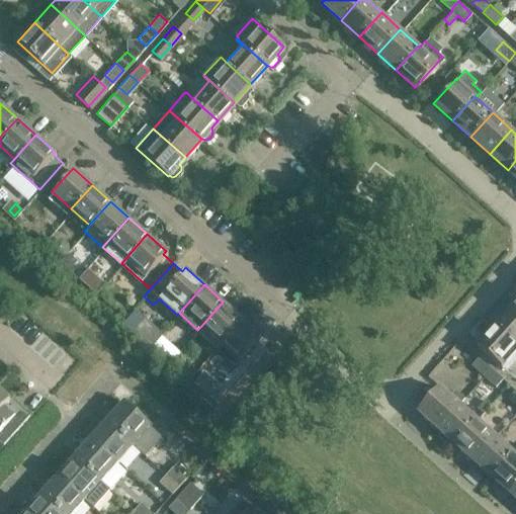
[(241,318),(223,302),(201,326),(220,342),(241,318)]
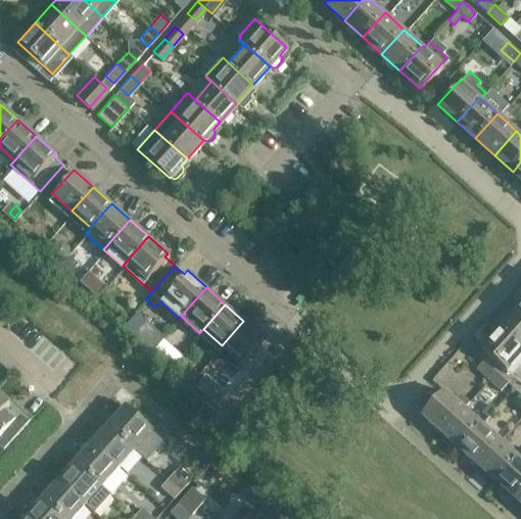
[(520,314),(514,308),(496,326),(520,347),(520,314)]
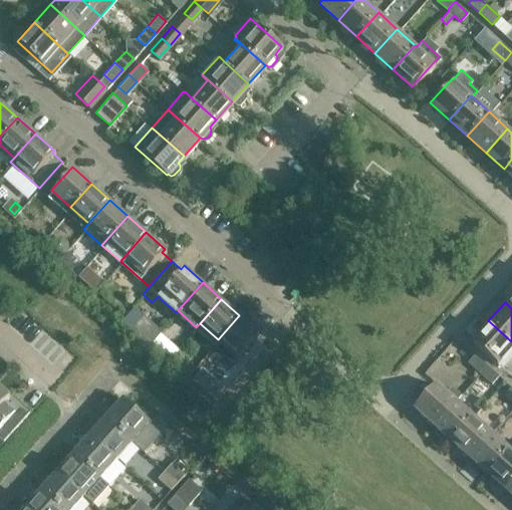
[(258,332),(239,315),(218,339),(214,343),(233,360),(243,349),(252,357),(265,342),(257,334),(258,332)]
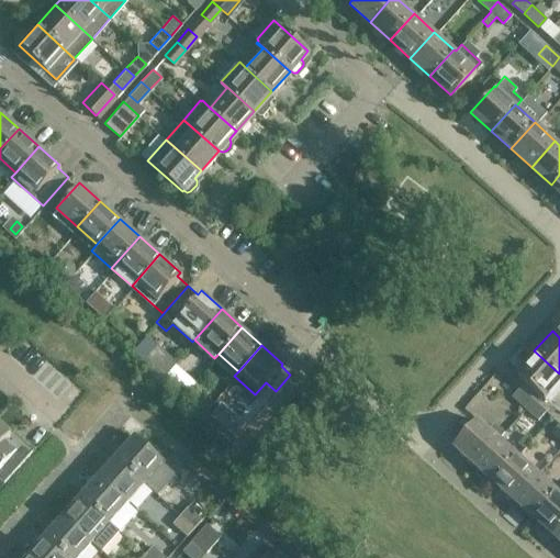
[(559,375),(559,374),(534,350),(516,371),(542,395),(559,375)]
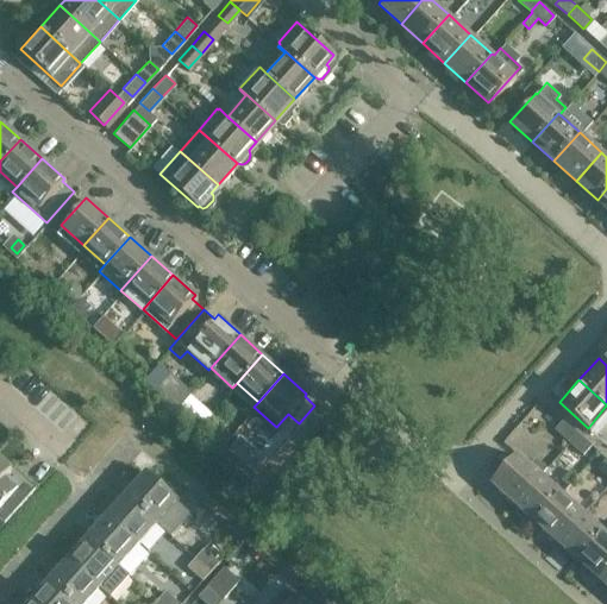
[(568,439),(576,429),(562,417),(554,427),(568,439)]
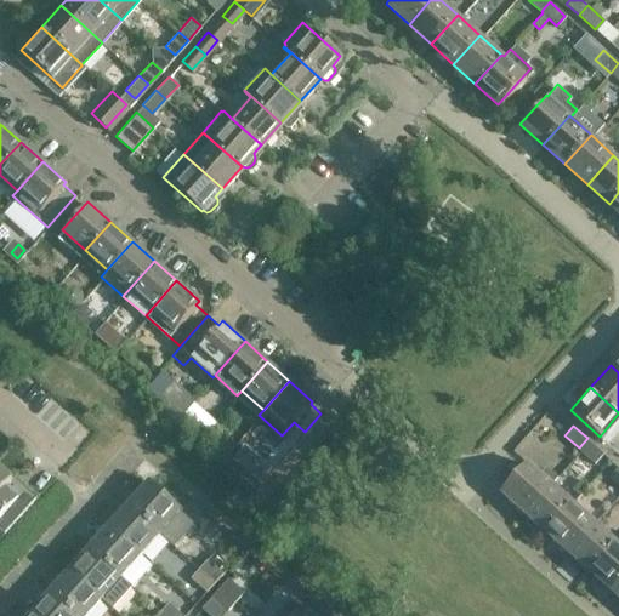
[(592,461),(602,451),(588,438),(579,448),(592,461)]
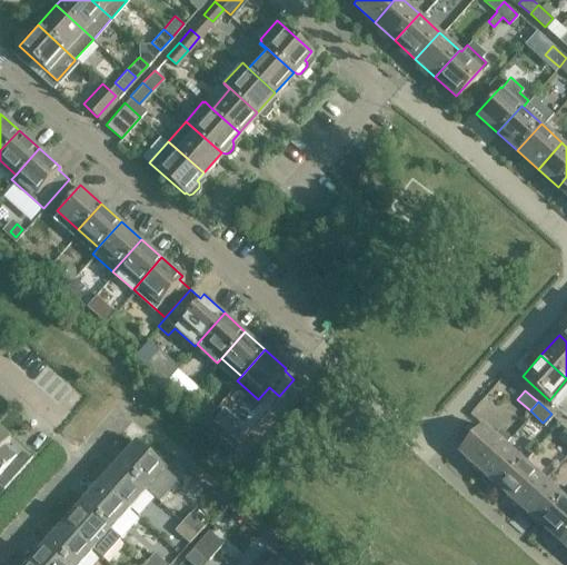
[(457,448),(478,467),(503,440),(504,442),(509,435),(498,426),(493,433),(481,423),(457,448)]
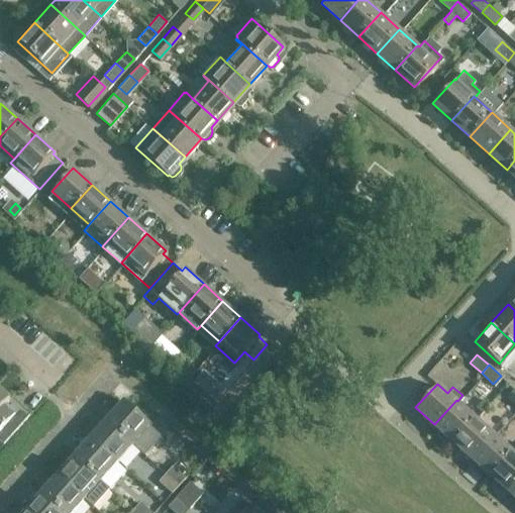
[(514,403),(514,388),(513,387),(506,396),(514,403)]
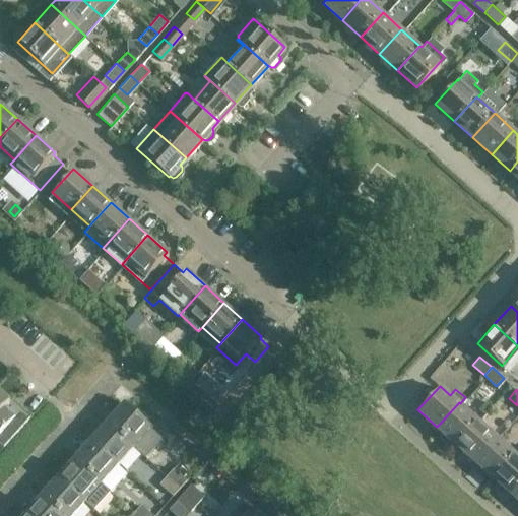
[(12,405),(7,401),(9,398),(0,391),(0,442),(2,444),(28,414),(19,405),(12,405)]
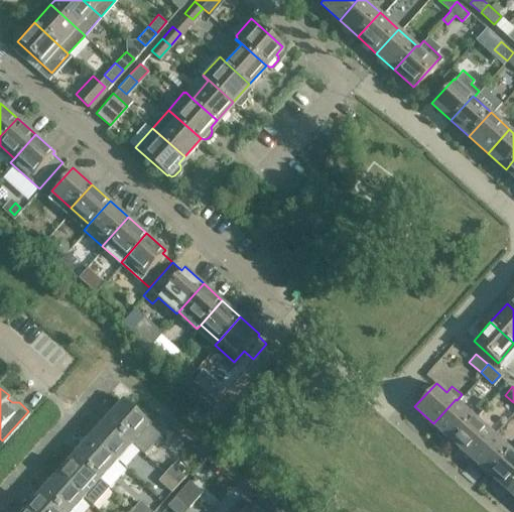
[(122,398),(105,417),(139,448),(146,440),(138,433),(148,422),(122,398)]
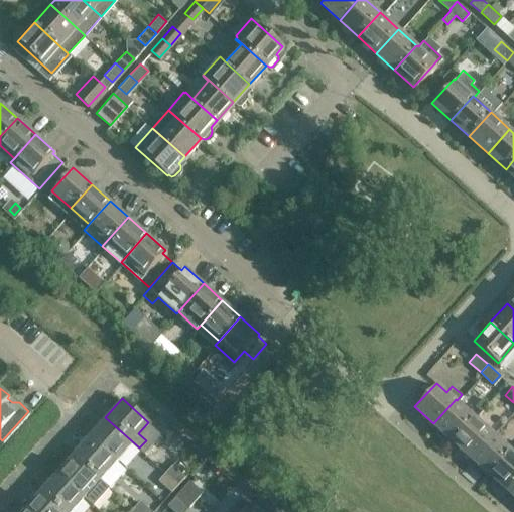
[(456,399),(433,423),(452,440),(474,416),(457,400),(456,399)]
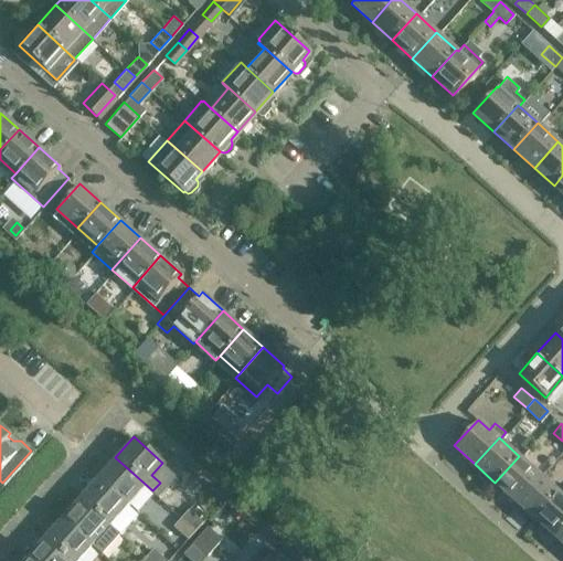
[(519,456),(495,483),(516,500),(539,474),(519,456)]
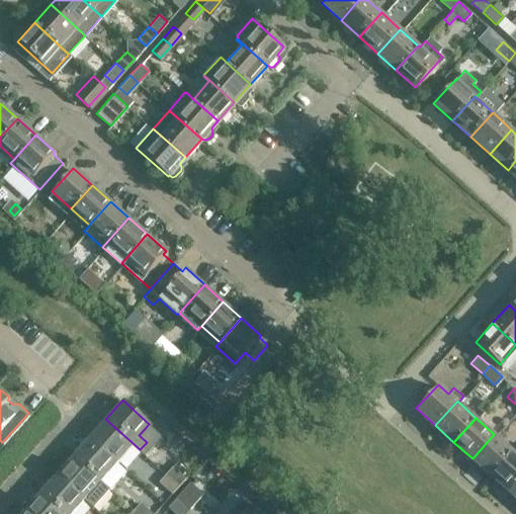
[(140,449),(105,419),(89,437),(116,461),(132,443),(140,450),(140,449)]
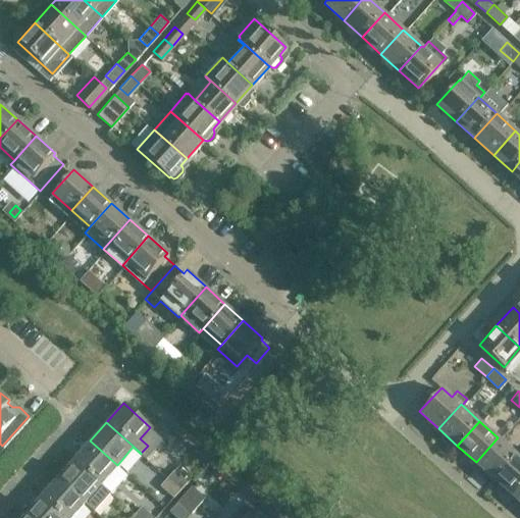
[(498,437),(476,462),(495,479),(516,454),(498,437)]
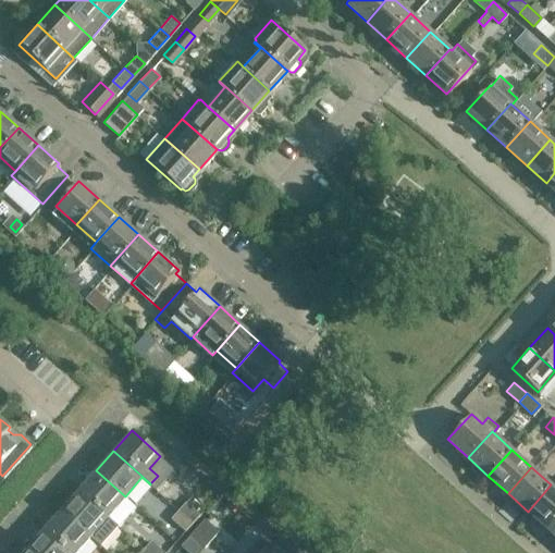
[(125,496),(96,470),(78,490),(108,516),(125,496)]
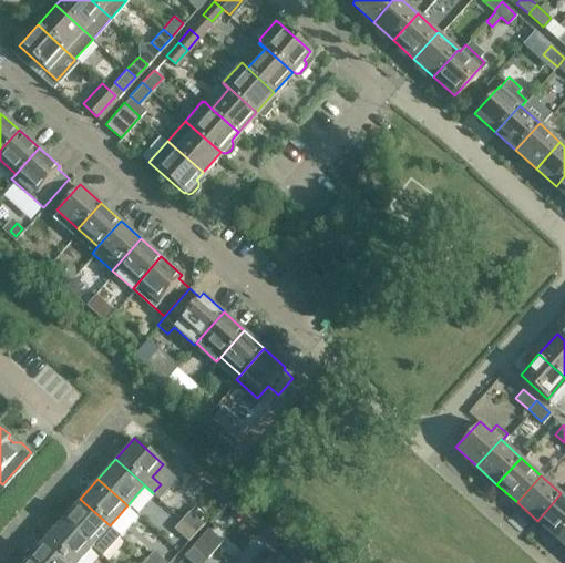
[(564,497),(561,493),(537,521),(557,539),(564,530),(564,497)]
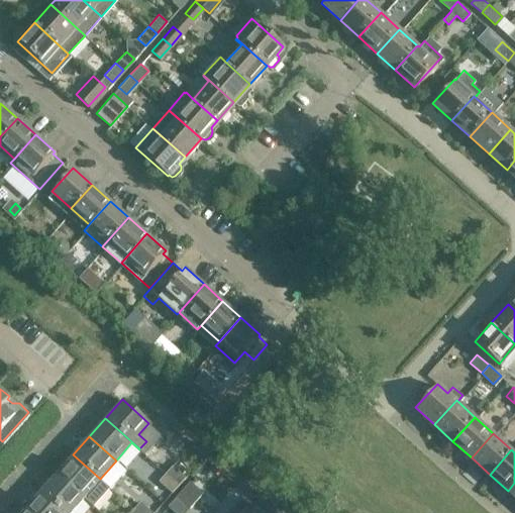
[(100,479),(73,454),(57,473),(84,497),(93,504),(109,486),(100,479)]
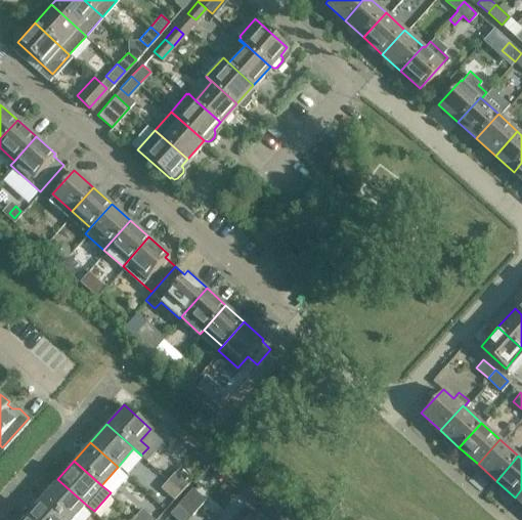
[(167,478),(180,490),(187,482),(174,470),(167,478)]
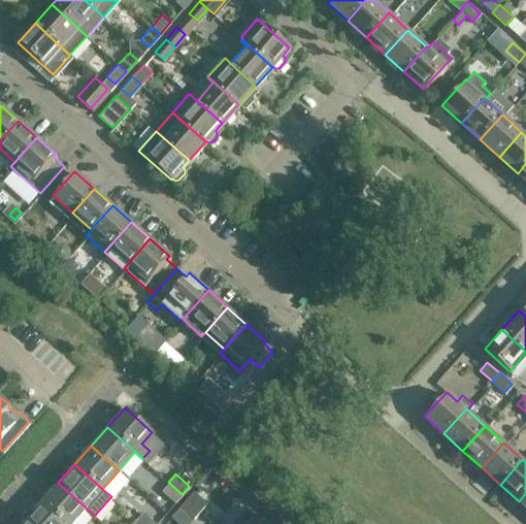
[(161,490),(174,502),(182,494),(168,482),(161,490)]
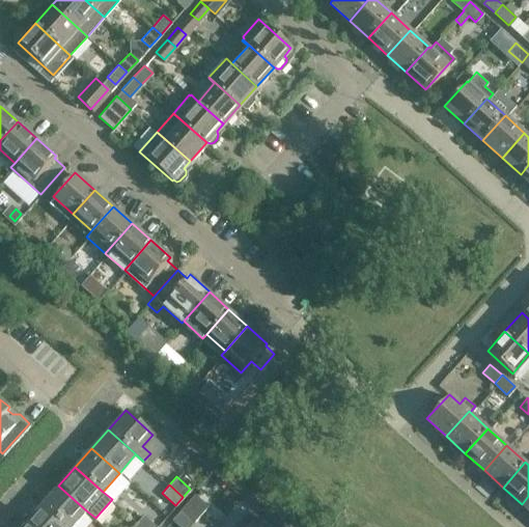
[(71,526),(86,510),(58,486),(42,504),(67,526),(71,526)]
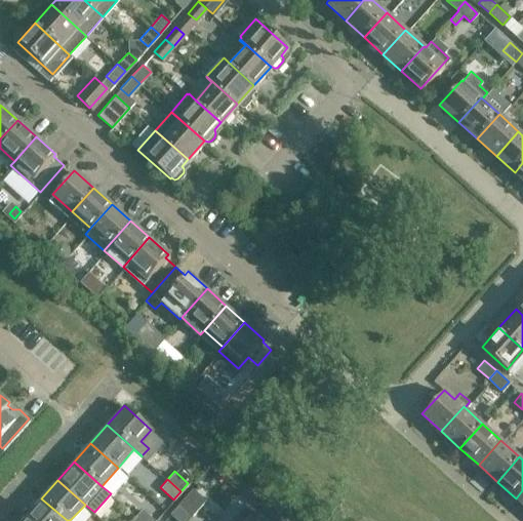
[(185,494),(199,507),(206,498),(192,487),(185,494)]
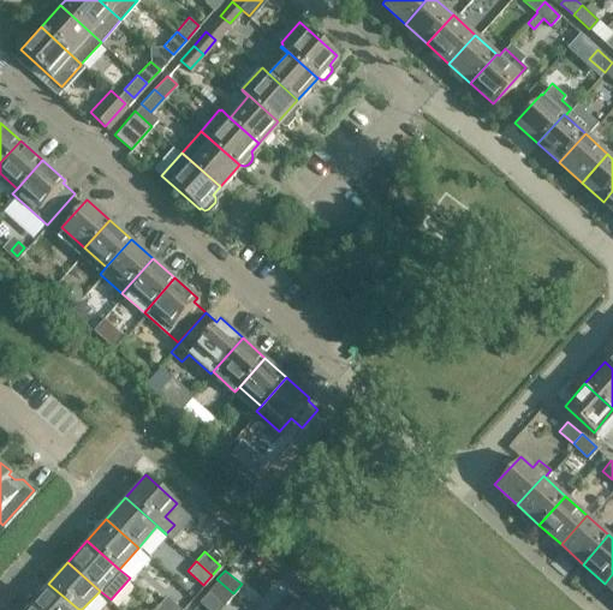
[(216,579),(208,588),(225,603),(233,593),(216,579)]
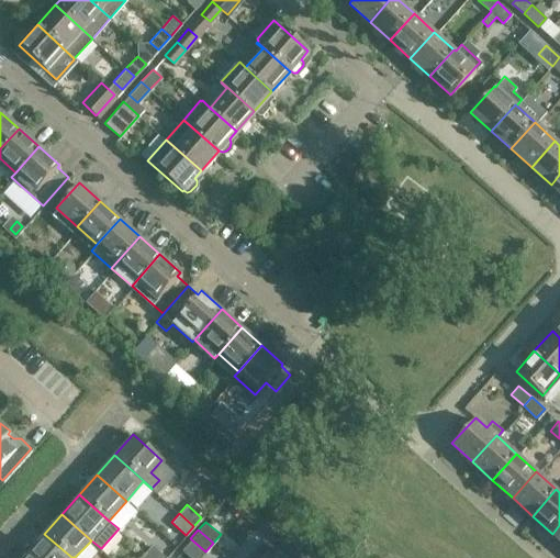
[(71,557),(44,534),(26,554),(32,557),(71,557)]
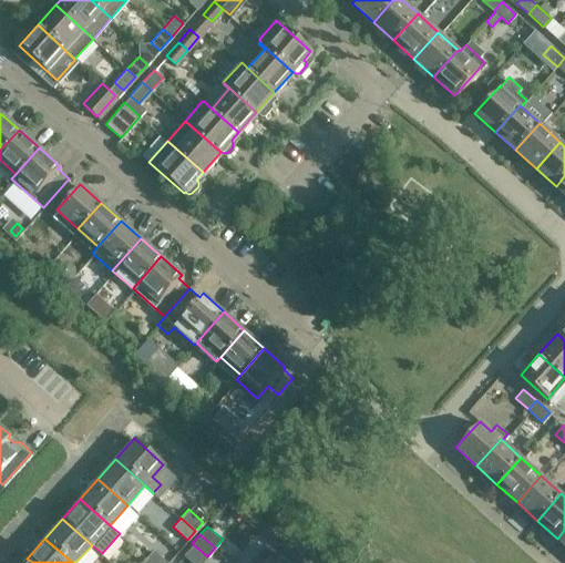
[(145,556),(152,562),(166,562),(167,562),(153,549),(145,556)]
